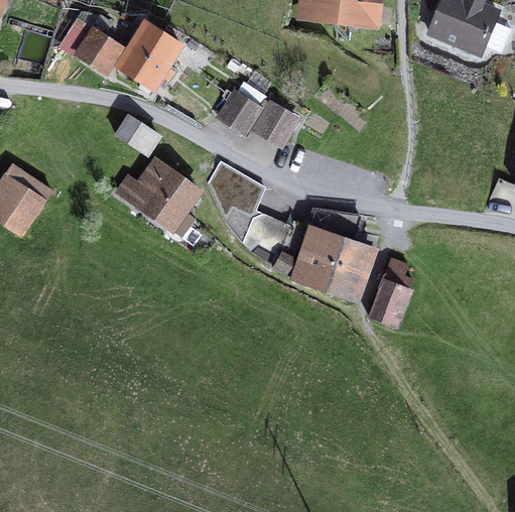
[(303,0),(302,11),(391,22),(393,0),(303,0)]
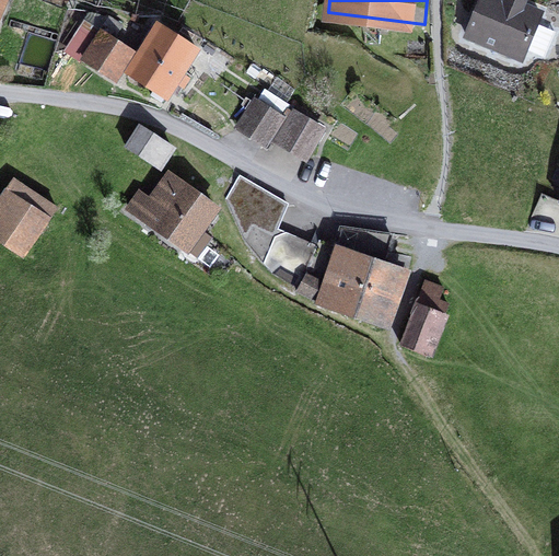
[(539,51),(544,50),(554,29),(535,21),(539,10),(521,2),(516,0),(479,0),(466,33),(521,56),(525,46),(539,51)]
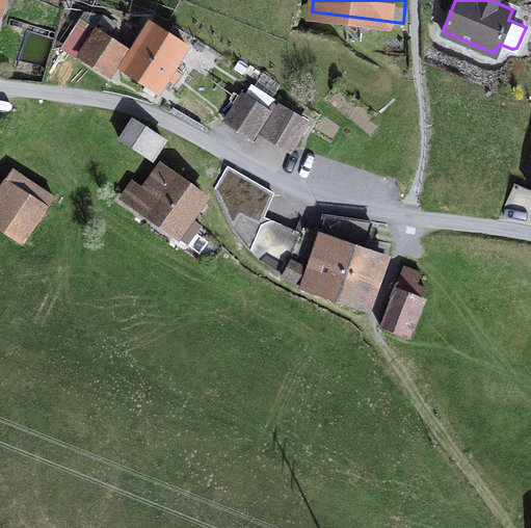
[(78,52),(109,73),(126,48),(105,33),(113,21),(103,14),(95,26),(78,52)]
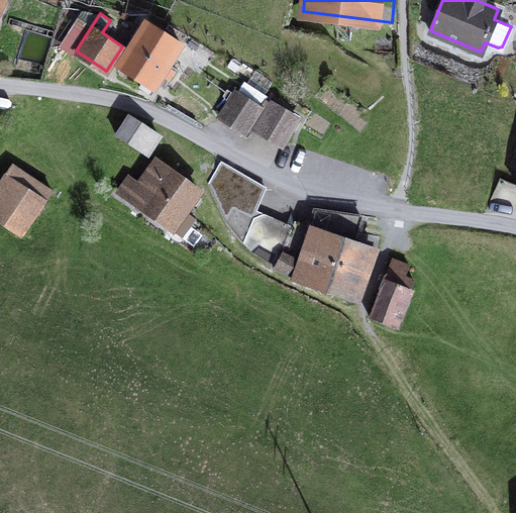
[(79,16),(60,44),(74,54),(76,50),(92,25),(79,16)]
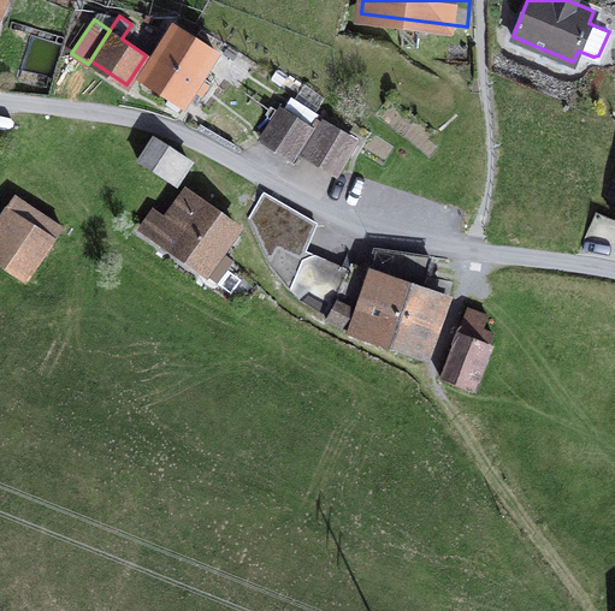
[(206,82),(199,77),(216,51),(173,23),(139,77),(181,105),(193,87),(200,92),(206,82)]
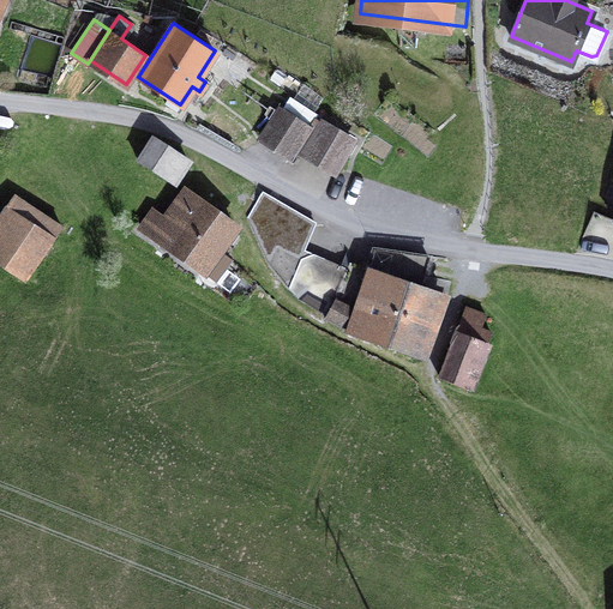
[(262,136),(290,154),(295,145),(307,126),(278,108),(262,136)]
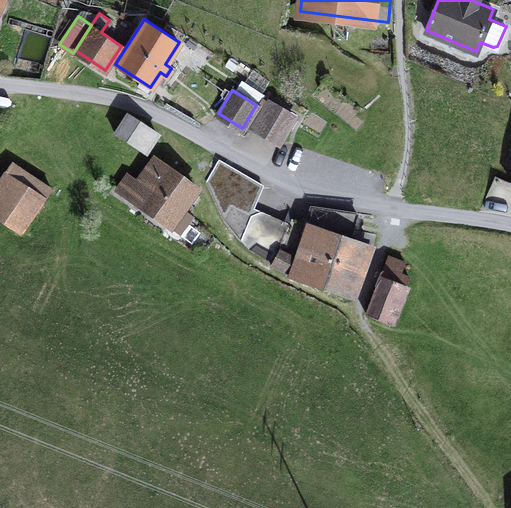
[(256,105),(246,121),(253,125),(268,100),(262,96),(256,105)]
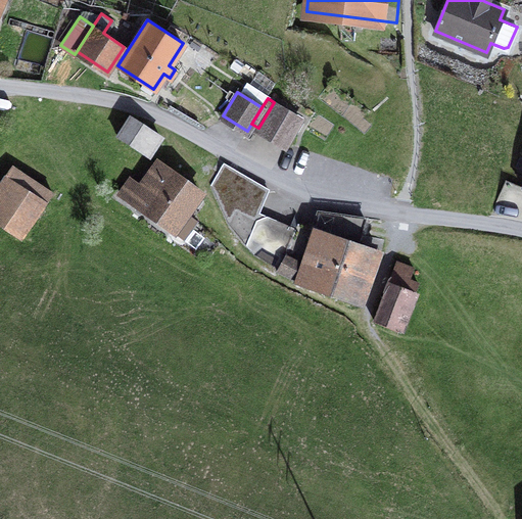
[(274,102),(258,128),(284,144),(299,119),(274,102)]
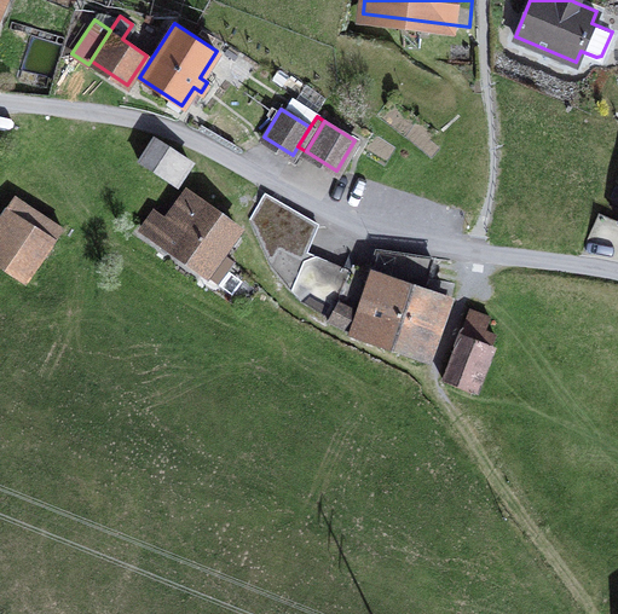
[(139,157),(177,183),(190,162),(152,137),(139,157)]
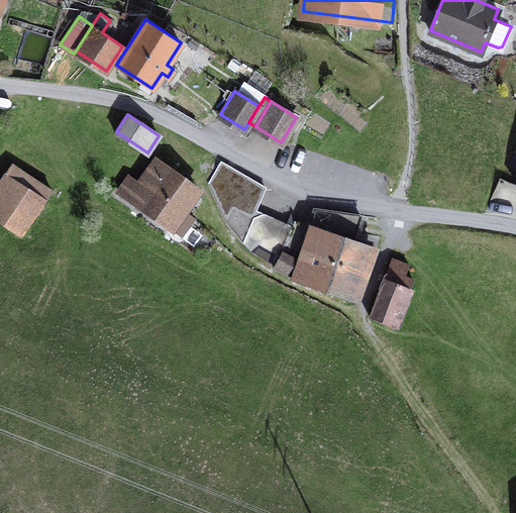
[(181,233),(194,216),(185,209),(199,190),(155,158),(137,181),(128,174),(118,188),(181,233)]
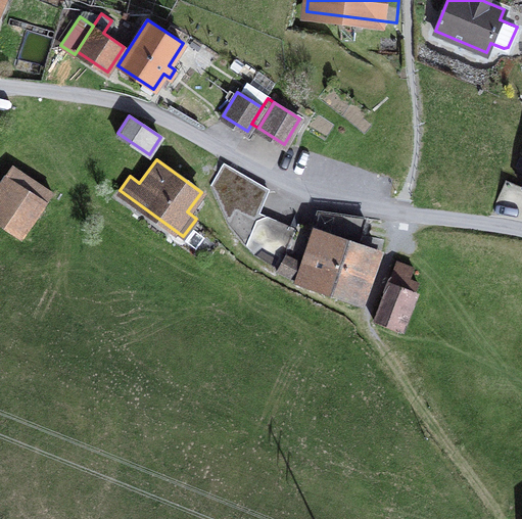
[(268,187),(223,161),(210,183),(229,221),(253,251),(277,266),(277,268),(294,277),(312,227),(297,221),(295,226),(293,230),(286,228),(288,223),(258,209),(268,187)]
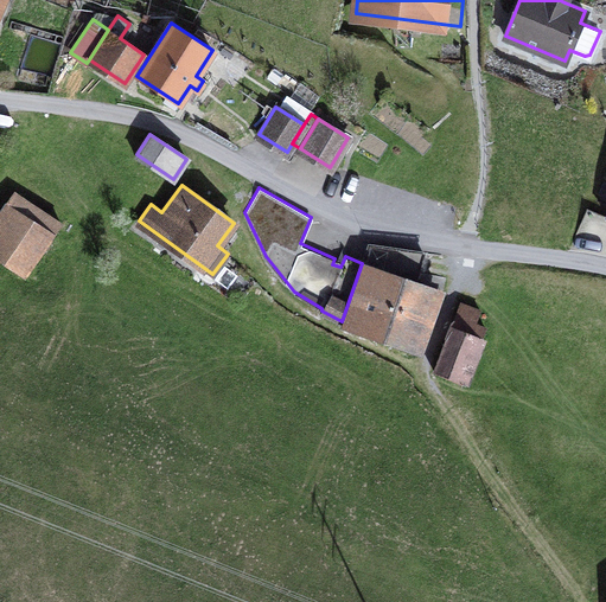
[(0,258),(24,274),(61,221),(13,190),(0,209),(0,258)]
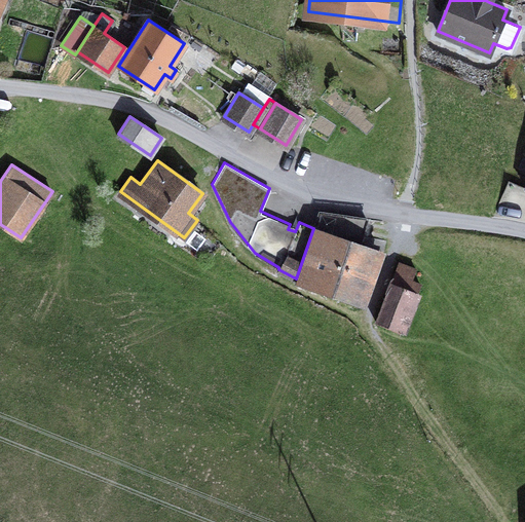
[(313,228),(296,278),(332,293),(350,241),(359,245),(367,218),(321,212),(313,228)]
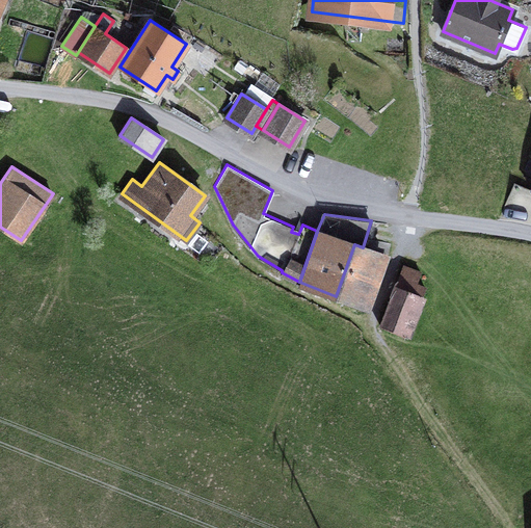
[(372,295),(387,256),(363,247),(354,244),(336,296),(362,306),(367,293),(372,295)]
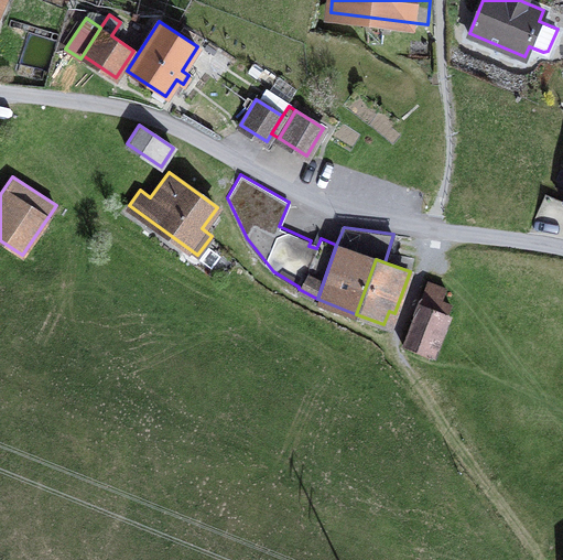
[(446,287),(428,280),(422,293),(441,300),(446,287)]
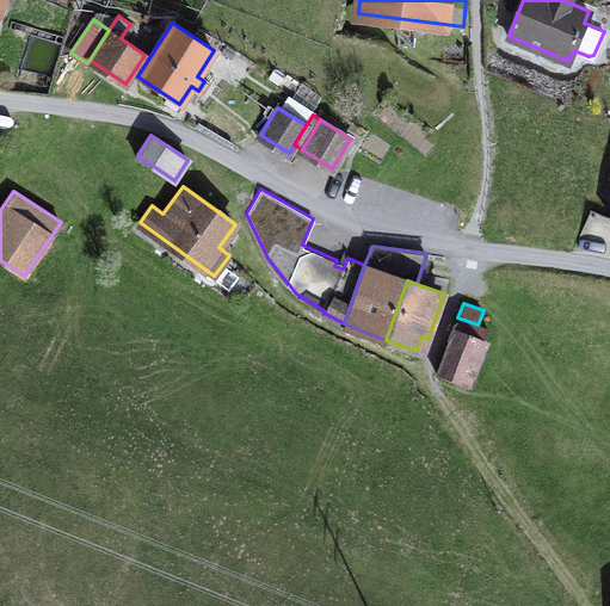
[(464,384),(486,328),(478,325),(457,317),(436,373),(464,384)]
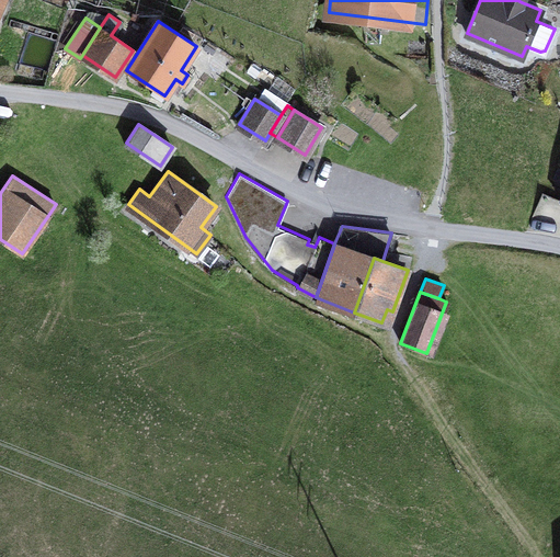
[(381,322),(388,325),(392,311),(387,309),(381,322)]
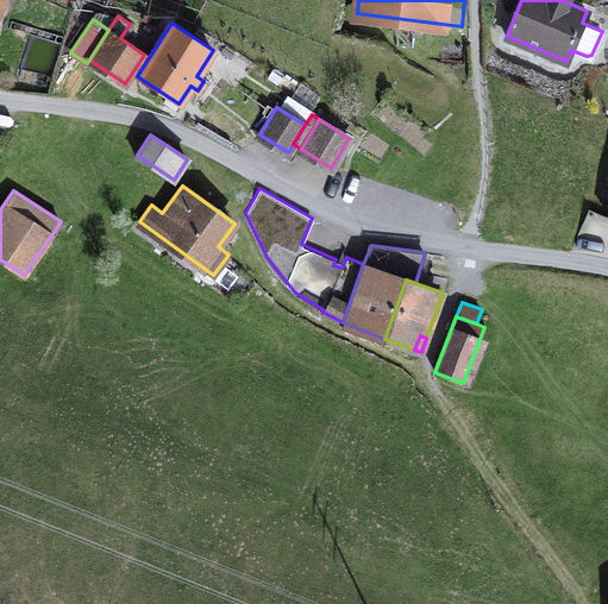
All buildings are outlined.
